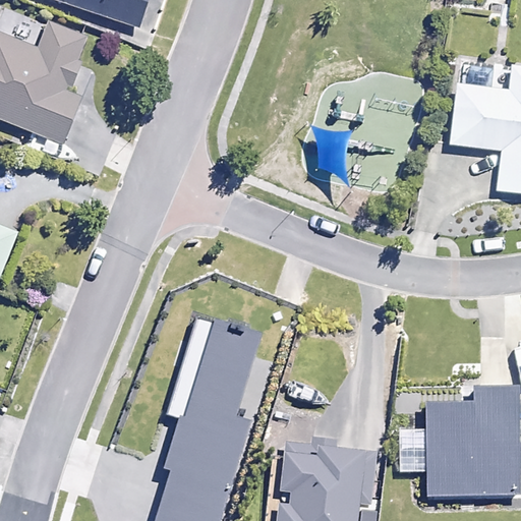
[(51,0),(138,30),(148,0),(51,0)]
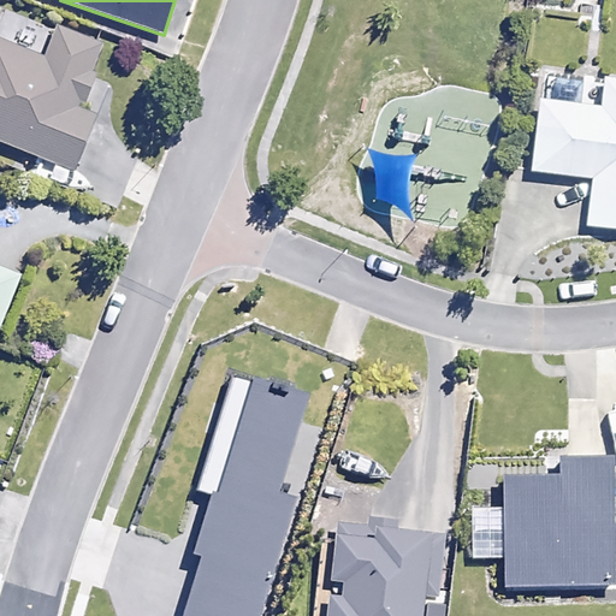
[(105,46),(58,28),(46,58),(0,40),(0,140),(73,169),(95,113),(81,107),(105,46)]
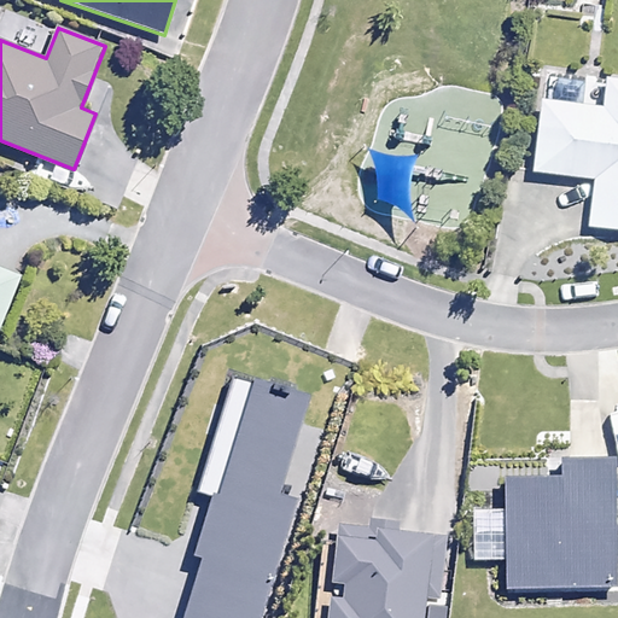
[(617,80),(606,80),(602,106),(538,99),(531,172),(594,179),(589,226),(617,229),(617,80)]
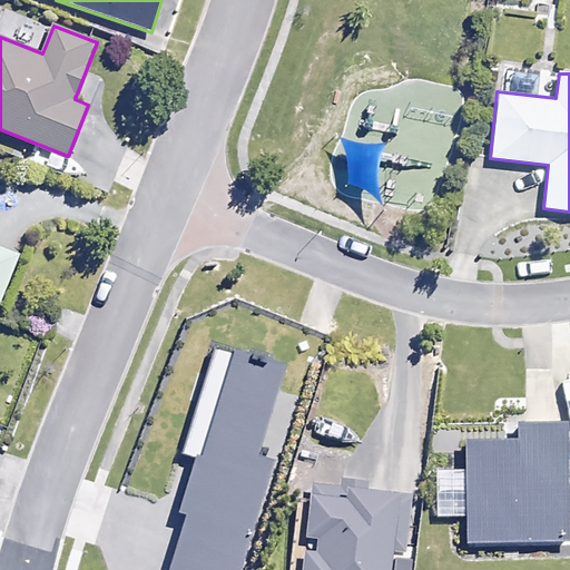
[(439,216),(458,91),(411,85),(410,92),(353,85),(344,141),(356,143),(347,203),(439,216)]
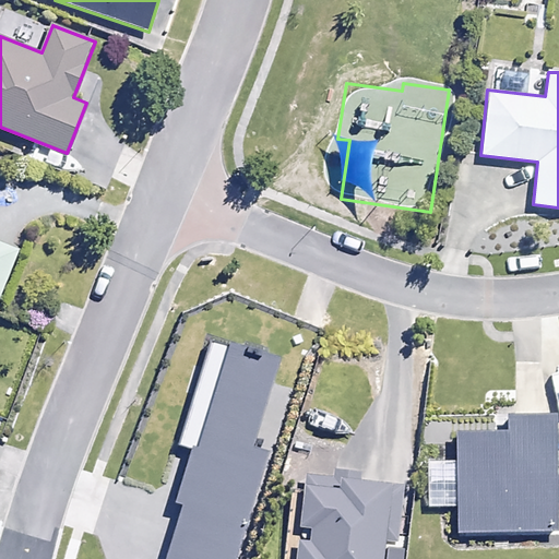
[(0,293),(18,249),(0,241),(0,293)]
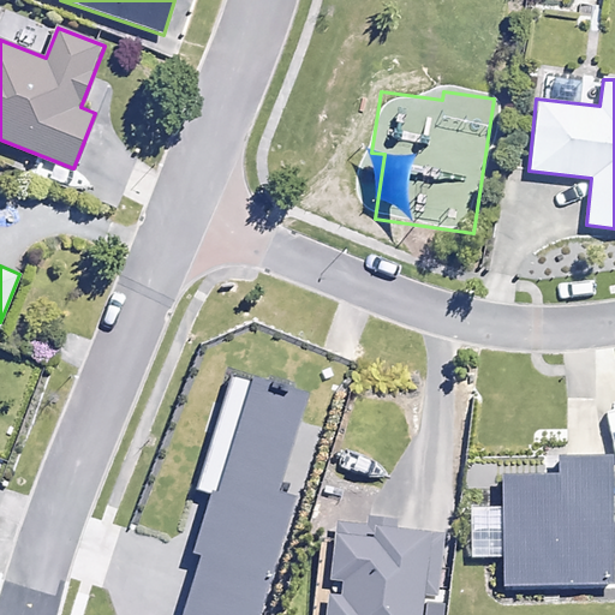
[(308,393),(251,376),(218,491),(212,489),(193,553),(201,554),(181,614),(258,614),(294,497),(278,493),(308,393)]
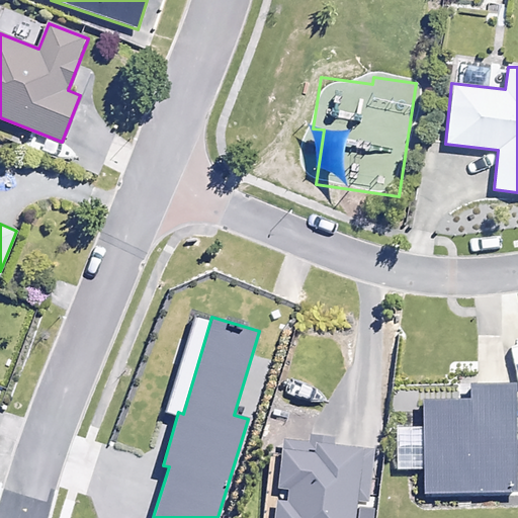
[(517,492),(515,382),(466,383),(466,398),(440,399),(440,390),(396,391),(397,468),(424,468),(424,493),(517,492)]
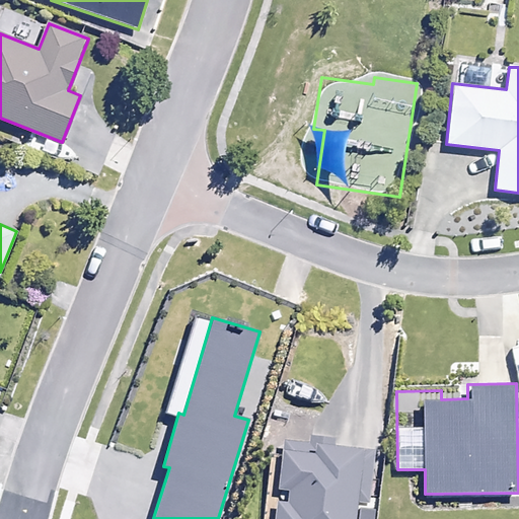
[(354,518),(356,504),(374,505),(378,456),(361,454),(362,448),(283,441),(278,491),(288,492),(287,500),(277,499),(274,518),(354,518)]
